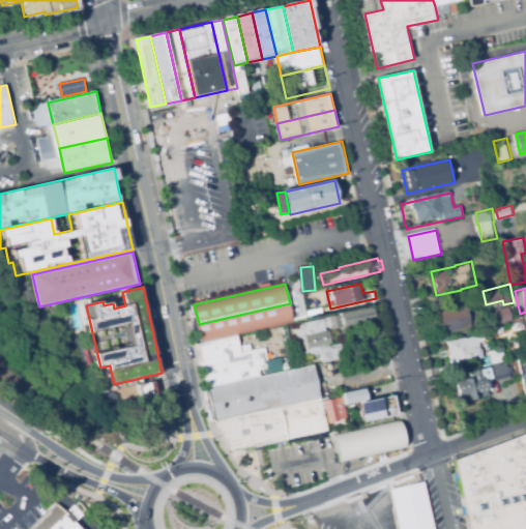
[(199,324),(290,303),(294,324),(240,336),(203,345),(199,324)]
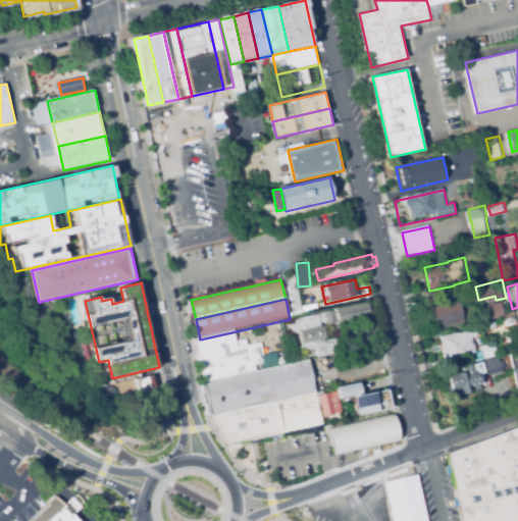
[(467,321),(437,327),(435,320),(428,322),(426,308),(463,300),(467,321)]
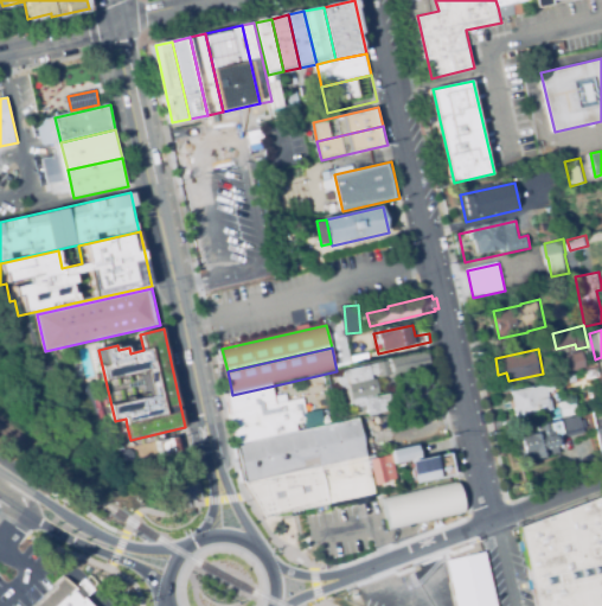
[(590,367),(574,371),(570,353),(586,350),(590,367)]
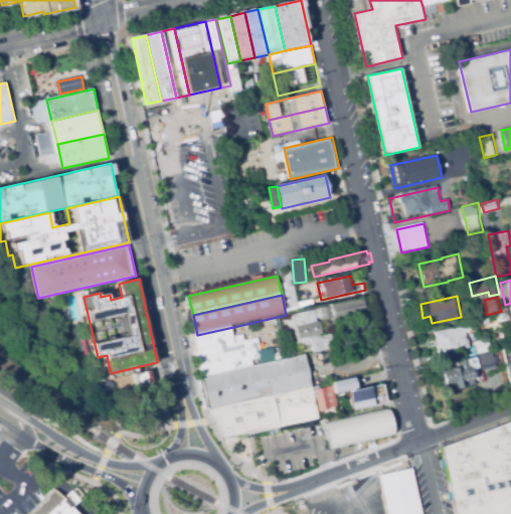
[(321,322),(324,334),(300,339),(297,327),(295,316),(365,300),(368,311),(321,322)]
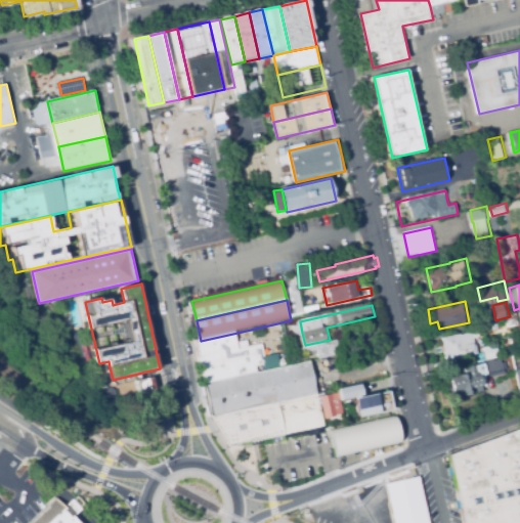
[(305,307),(315,305),(316,311),(306,313),(305,307)]
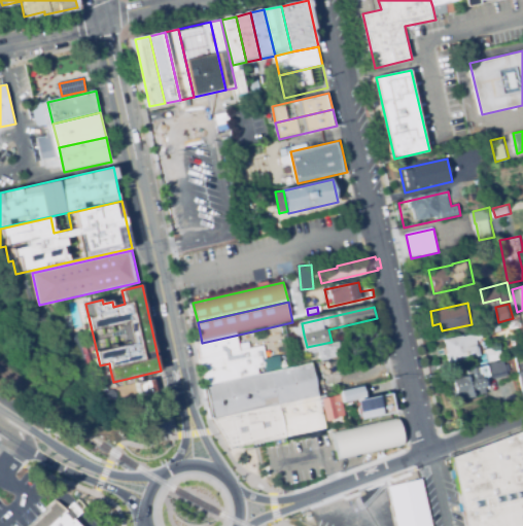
[(512,320),(522,318),(522,331),(520,332),(519,327),(514,328),(512,320)]
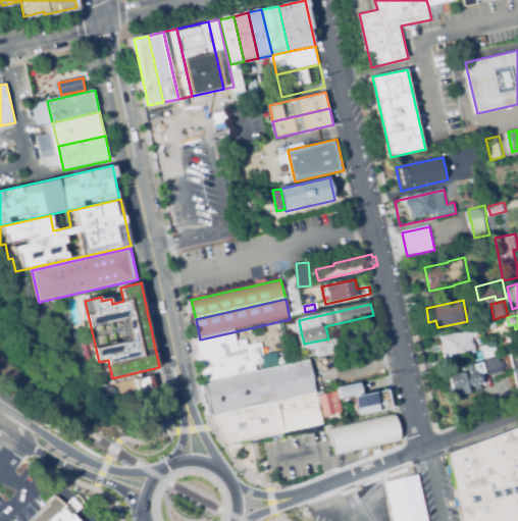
[(442,335),(461,331),(461,332),(480,328),(481,334),(474,335),(478,351),(447,358),(445,350),(442,351),(441,345),(444,344),(442,335)]
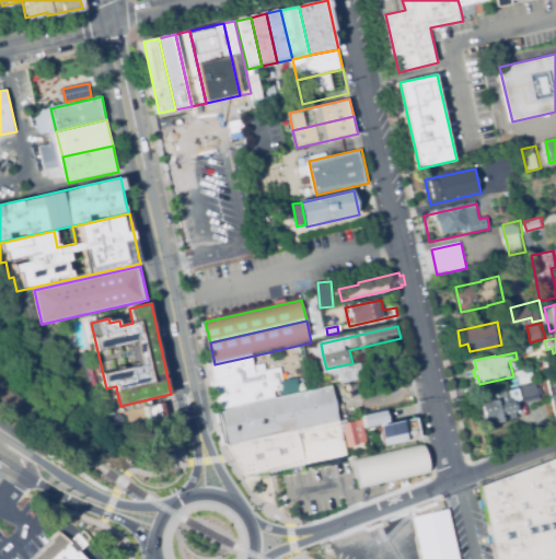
[(217,383),(212,364),(215,364),(254,356),(257,373),(217,383)]
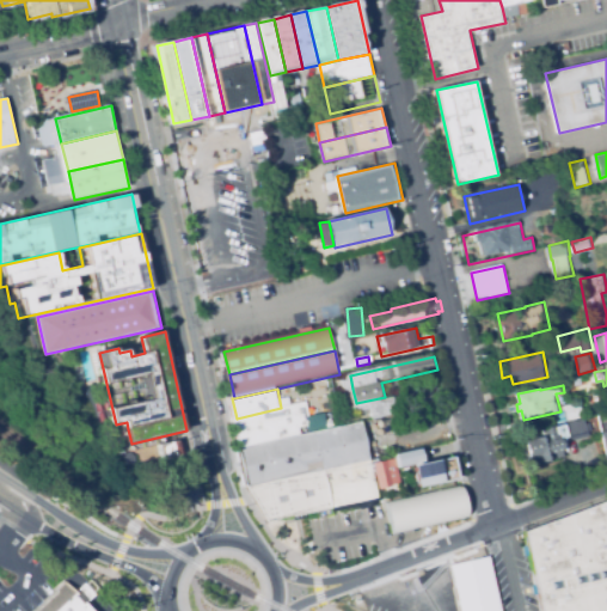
[(240,434),(237,419),(281,408),(308,402),(312,417),(240,434)]
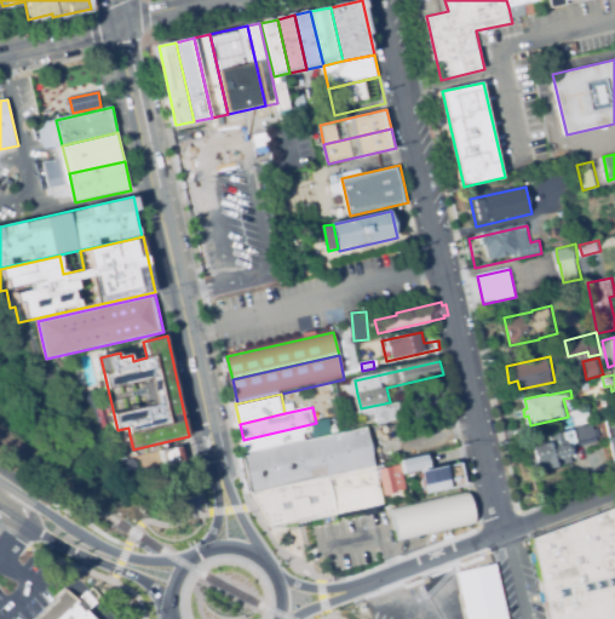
[(595,422),(579,427),(565,430),(563,418),(576,416),(575,411),(591,407),(595,422)]
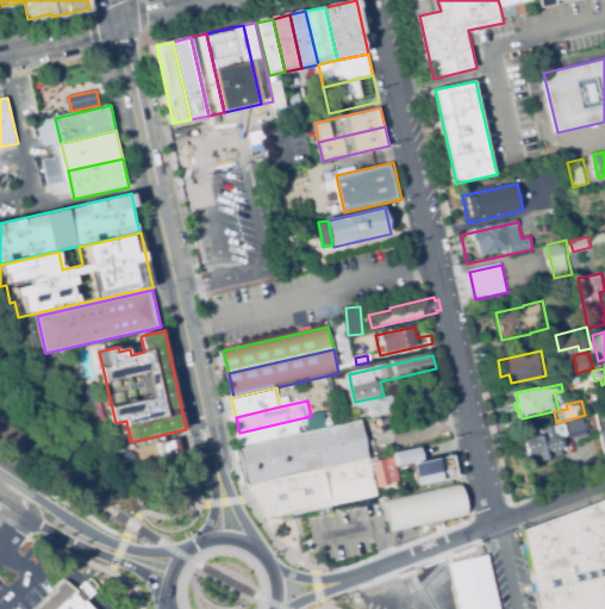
[(239,433),(311,416),(315,432),(243,447),(239,433)]
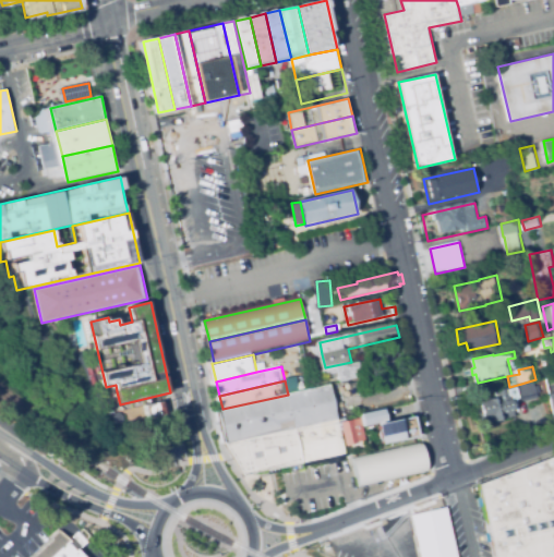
[(541,397),(514,403),(517,415),(481,425),(474,401),(498,396),(497,390),(537,380),(541,397)]
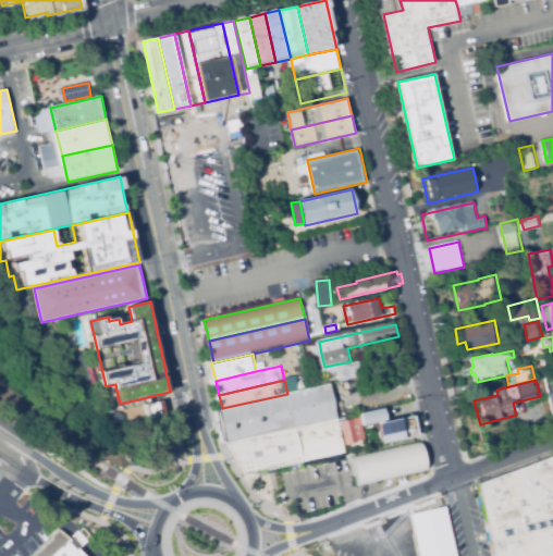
[(230,442),(222,408),(287,394),(330,384),(339,418),(230,442)]
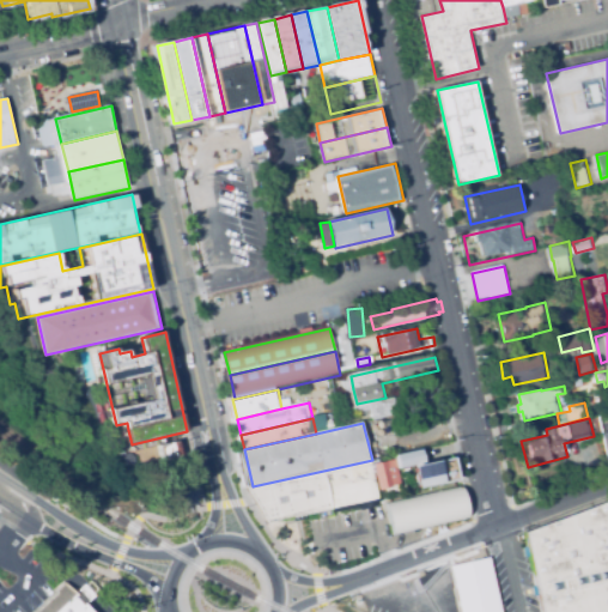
[(181,442),(183,453),(162,458),(159,447),(181,442)]
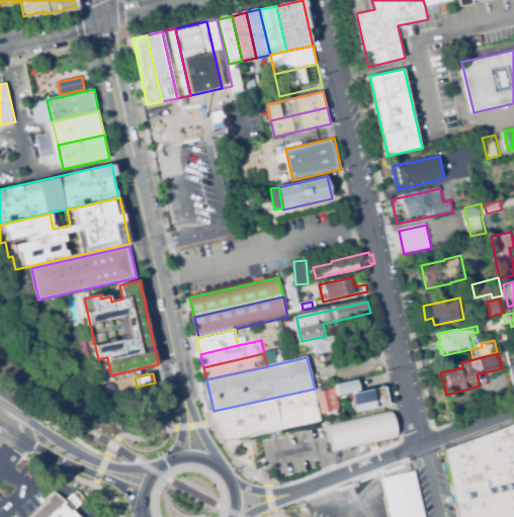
[(351,394),(339,397),(337,384),(359,379),(362,392),(351,394)]
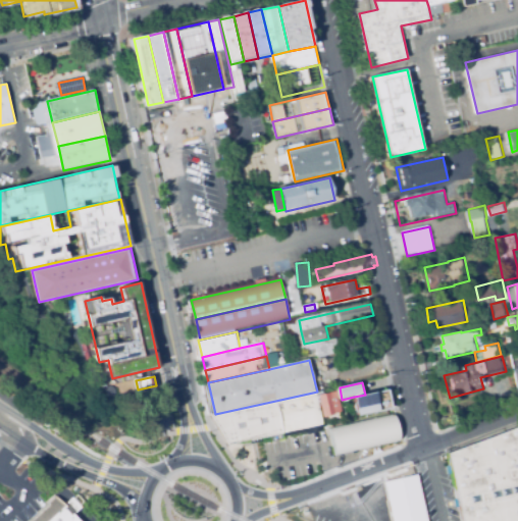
[(325,416),(320,395),(340,389),(345,411),(337,413),(337,414),(325,416)]
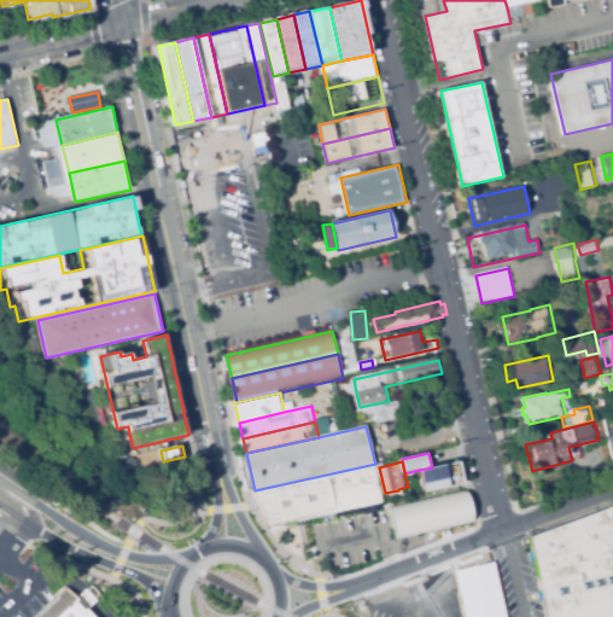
[(461,461),(466,484),(425,494),(419,470),(432,467),(461,461)]
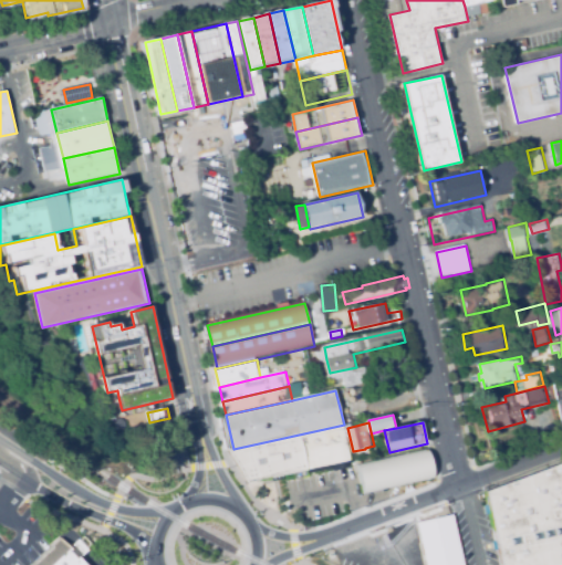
[(352,460),(250,483),(233,449),(344,425),(352,460)]
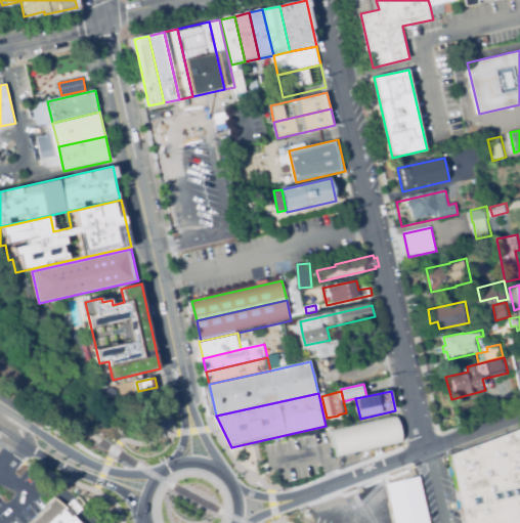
[(396,413),(402,440),(337,455),(331,428),(396,413)]
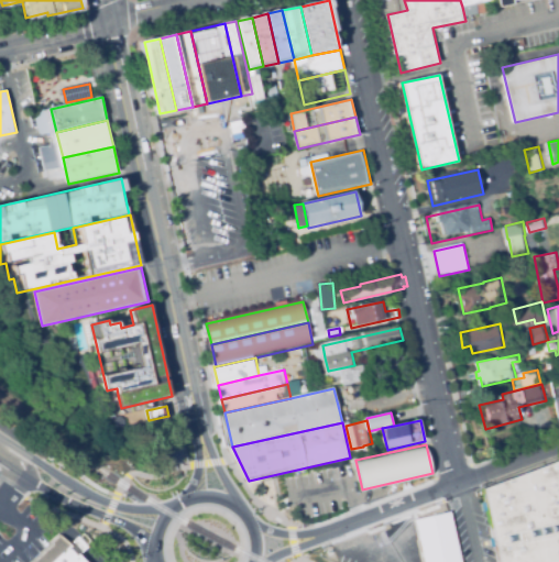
[(558,561),(503,561),(488,492),(558,462),(558,561)]
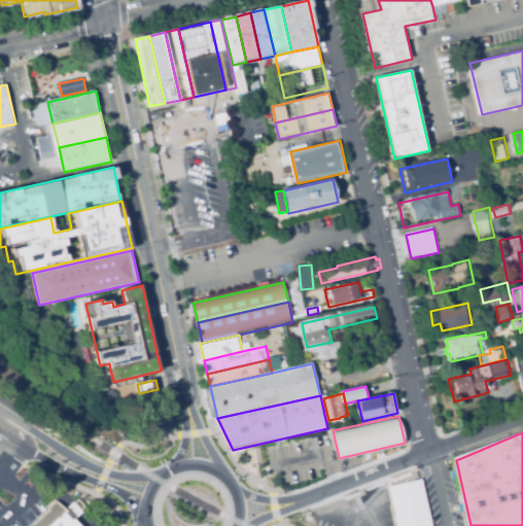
[(397,525),(388,485),(422,478),(432,525),(397,525)]
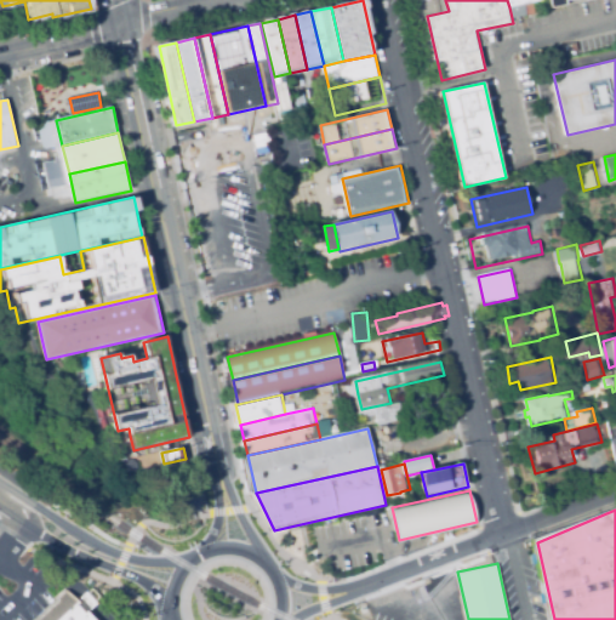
[(68,591),(58,598),(61,602),(40,619),(95,619),(90,614),(101,602),(89,590),(79,602),(68,591)]
